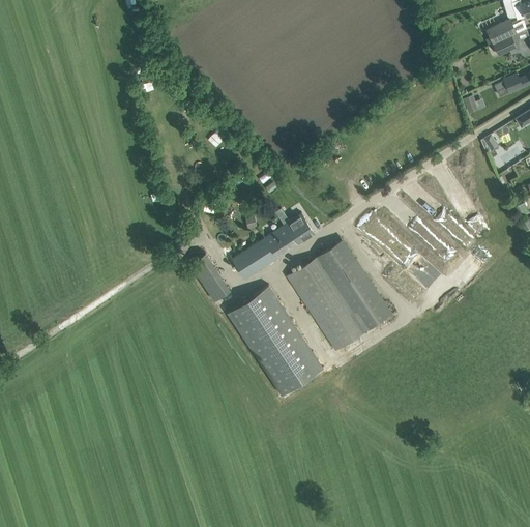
[(529,2),(522,5),(521,1),(512,3),(518,21),(525,19),(529,17),(529,2)]
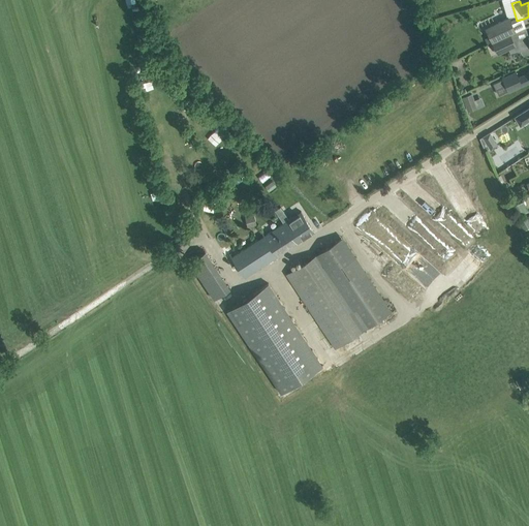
[(485,30),(492,44),(510,37),(515,35),(511,25),(509,20),(485,30)]
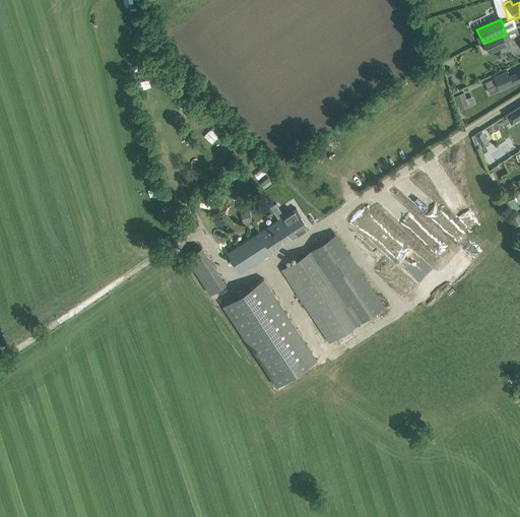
[(502,37),(483,44),(489,56),(507,47),(502,37)]
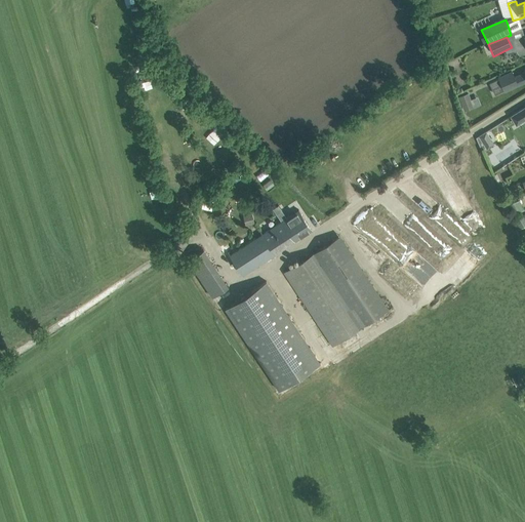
[(524,38),(514,42),(518,55),(520,57),(524,55),(524,38)]
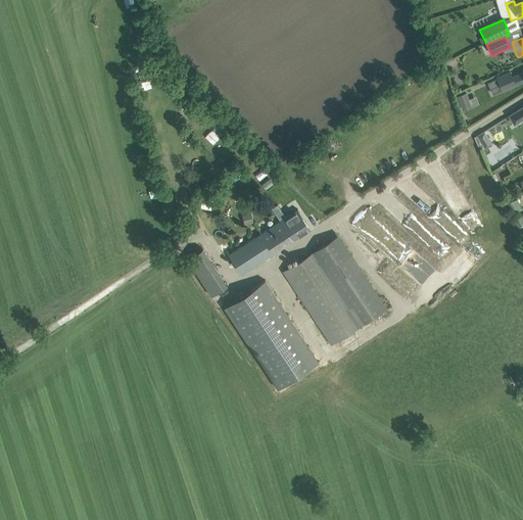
[(497,81),(487,85),(493,97),(503,92),(503,93),(522,83),(522,71),(522,72),(522,73),(522,74),(513,79),(510,74),(496,80),(497,81)]
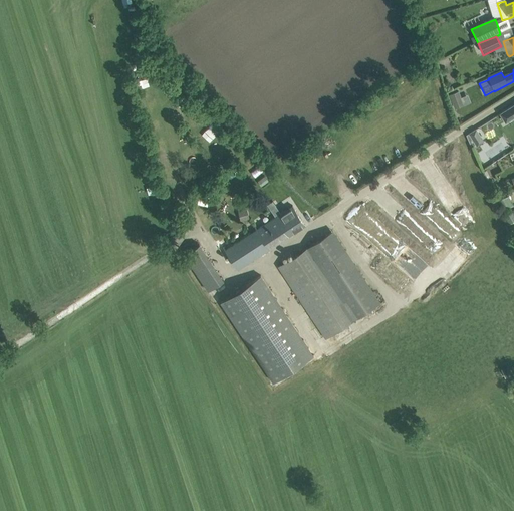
[(455,110),(465,107),(460,93),(450,96),(455,110)]
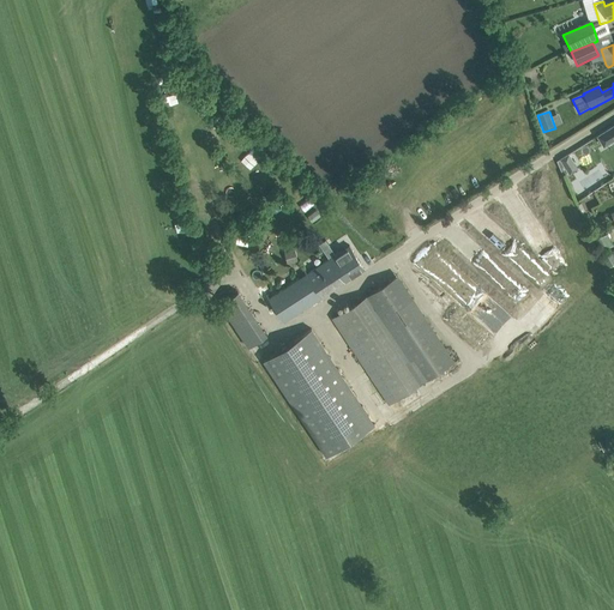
[(613,142),(613,126),(597,137),(605,149),(613,142)]
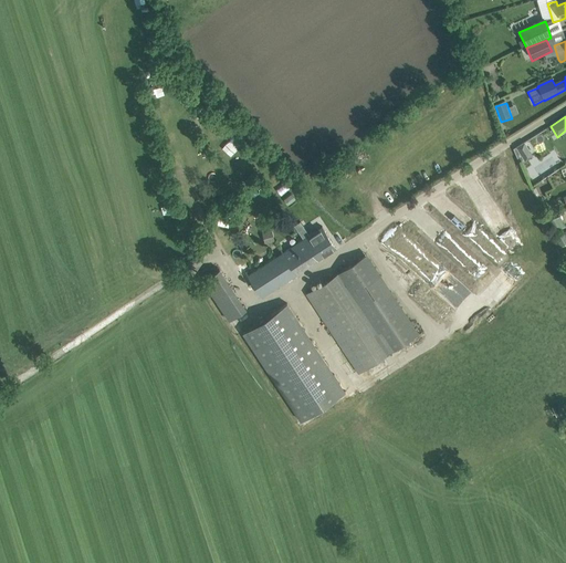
[(234,137),(226,146),(234,154),(242,146),(234,137)]
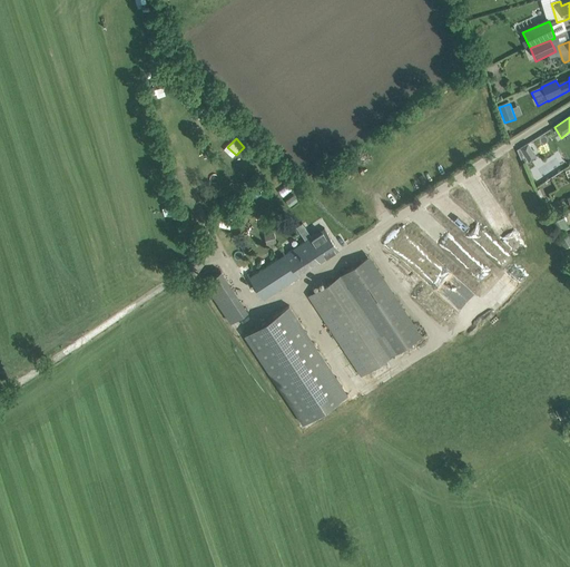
[(528,145),(520,150),(526,159),(534,155),(528,145)]
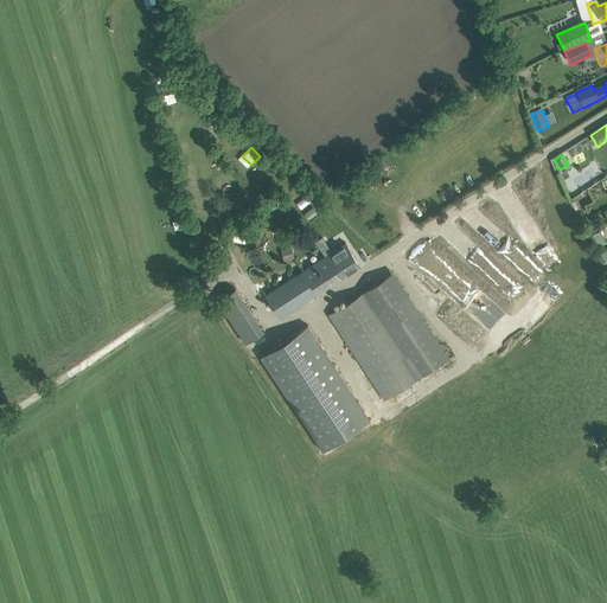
[(345,243),(325,257),(340,281),(360,268),(345,243)]
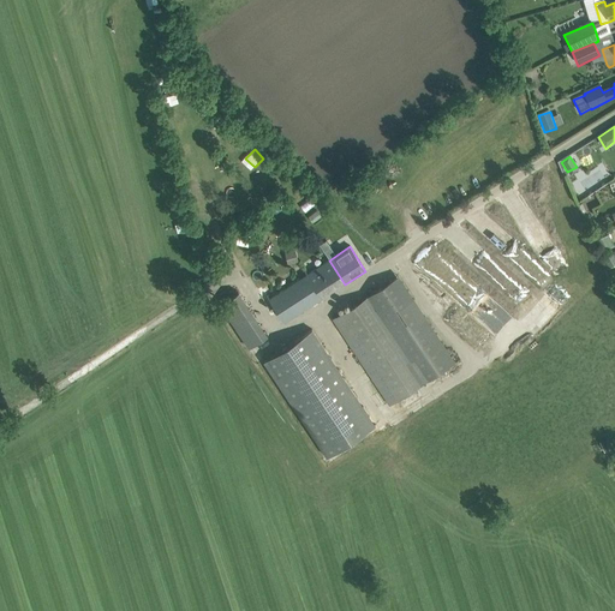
[(296,252),(285,255),(287,267),(299,264),(296,252)]
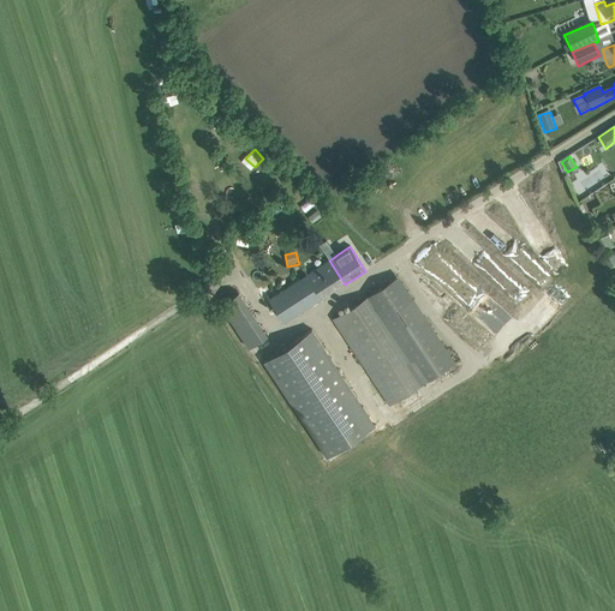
[(614,265),(614,258),(613,255),(604,261),(609,269),(614,265)]
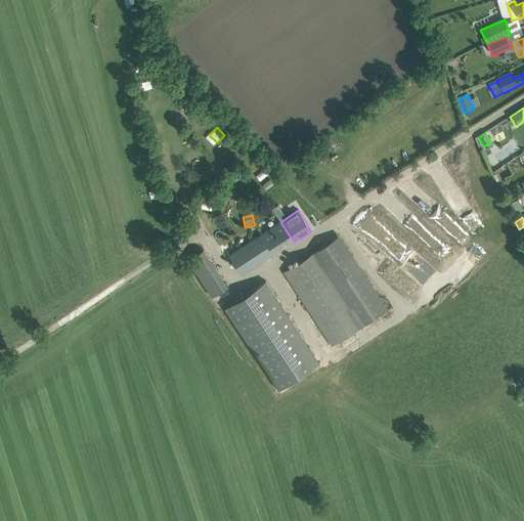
[(261,234),(228,256),(243,276),(293,244),(294,243),(280,222),(261,234)]
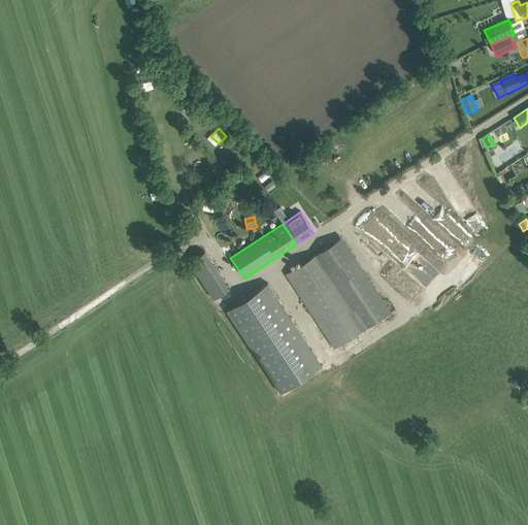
[(390,313),(341,239),(286,276),(334,350),(390,313)]
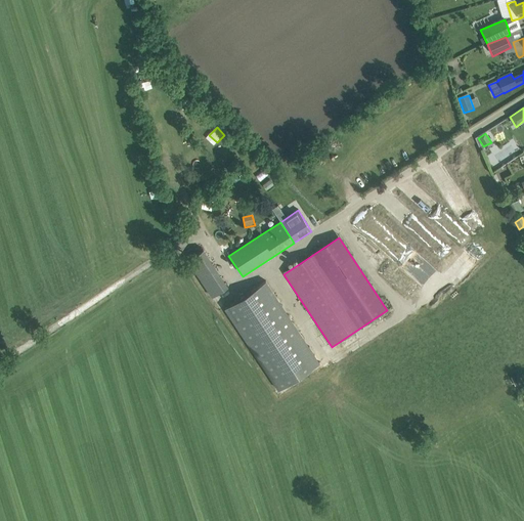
[(212,300),(226,292),(209,259),(193,267),(212,300)]
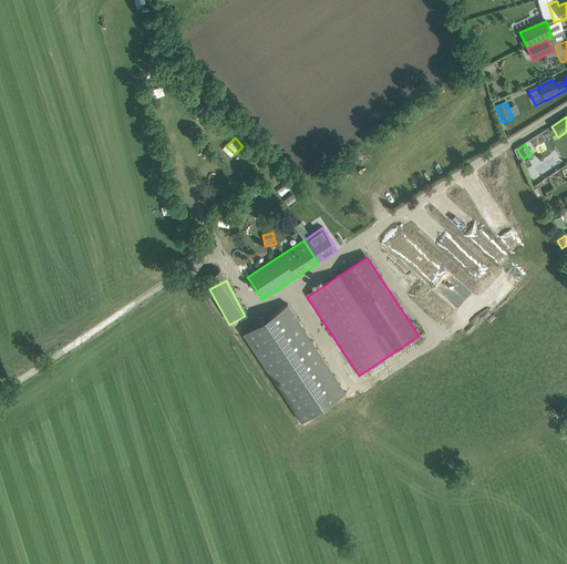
[(301,423),(346,395),(288,306),(244,336),(301,423)]
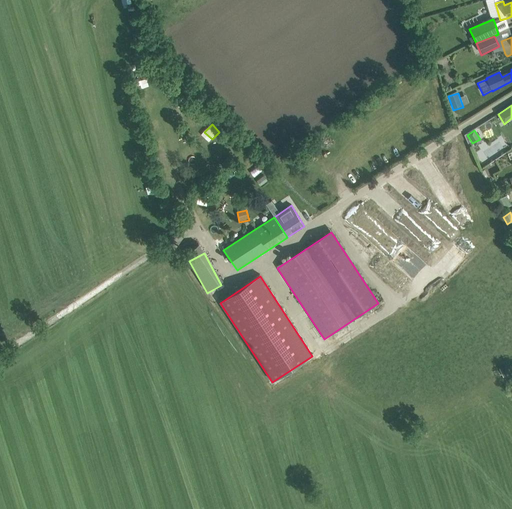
[(501,369),(499,370),(503,379),(505,378),(509,376),(505,367),(501,369)]
